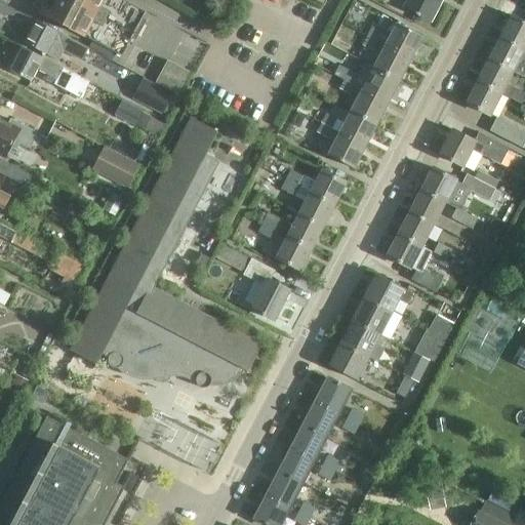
[(77,33),(93,0),(36,0),(33,6),(40,10),(39,13),(77,33)]
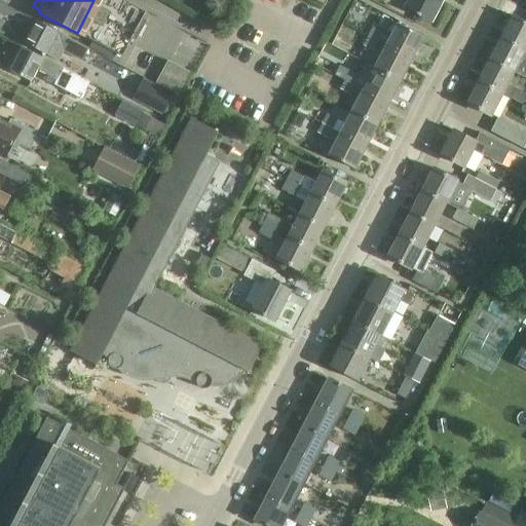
[(124,0),(94,0),(77,33),(92,41),(116,53),(122,57),(147,11),(124,0)]
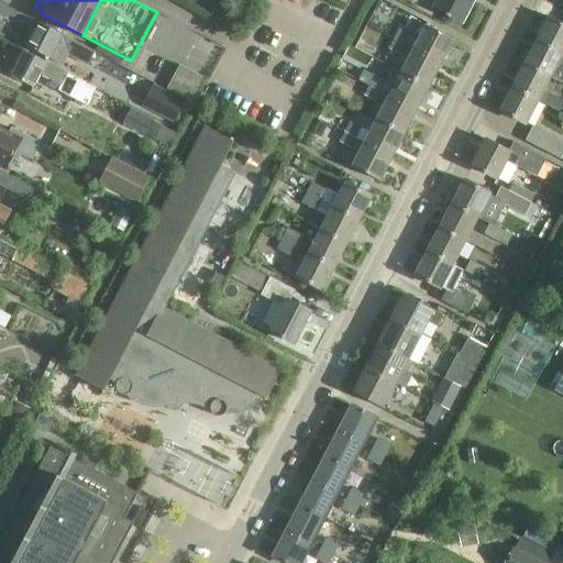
[(434,0),(432,7),(461,22),(472,0),(434,0)]
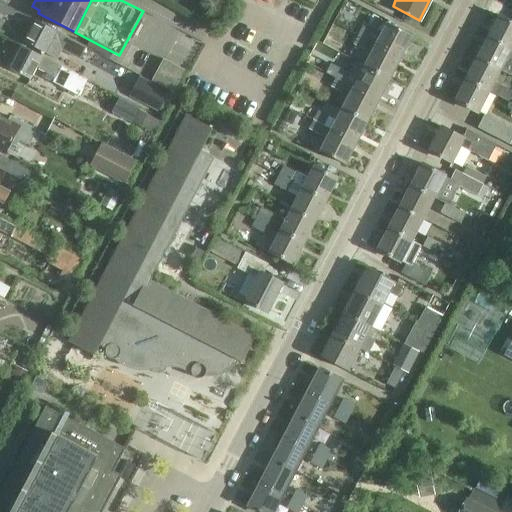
[(511,22),(510,21),(498,15),(487,36),(510,49),(511,49),(511,22)]
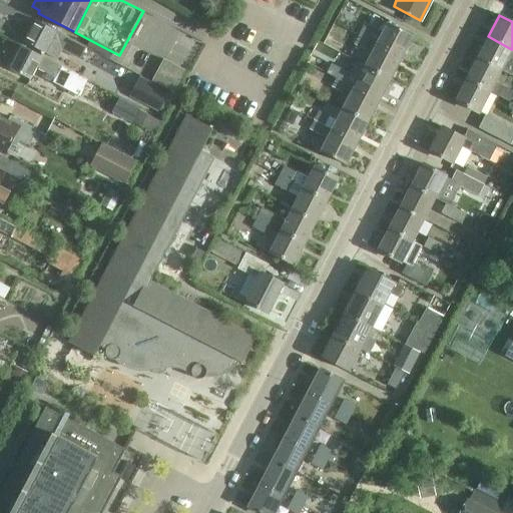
[(60,49),(80,59),(86,46),(35,20),(23,42),(56,58),(60,49)]
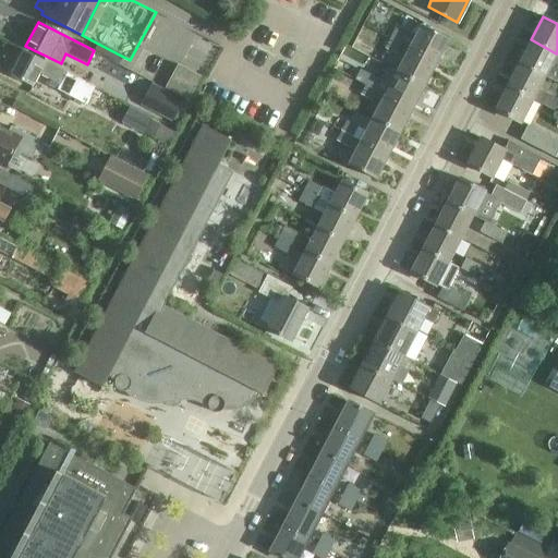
[(400,44),(409,49),(436,63),(448,39),(421,25),(414,38),(395,28),(389,39),(400,44)]
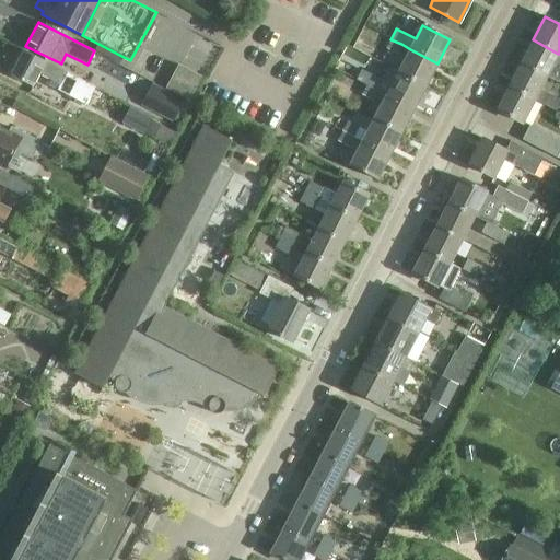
[(391,39),(386,49),(396,55),(401,44),(391,39)]
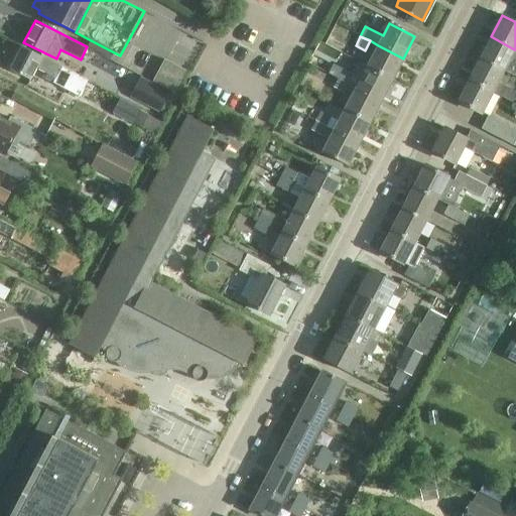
[(515,49),(514,49),(491,36),(480,57),(503,71),(509,59),(515,62),(515,49)]
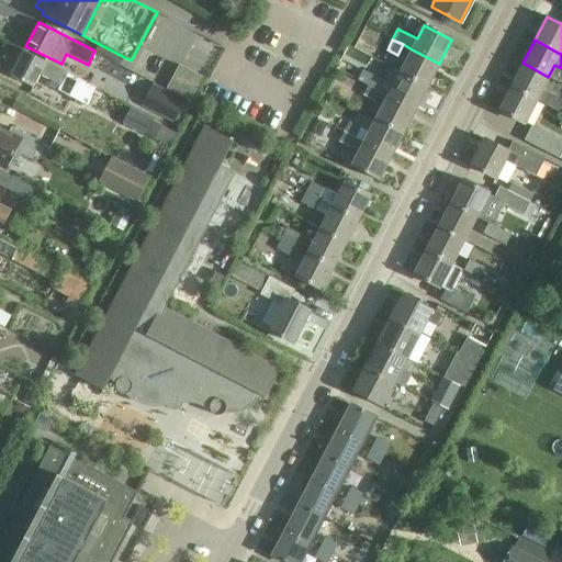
[(99,44),(96,52),(120,65),(124,57),(99,44)]
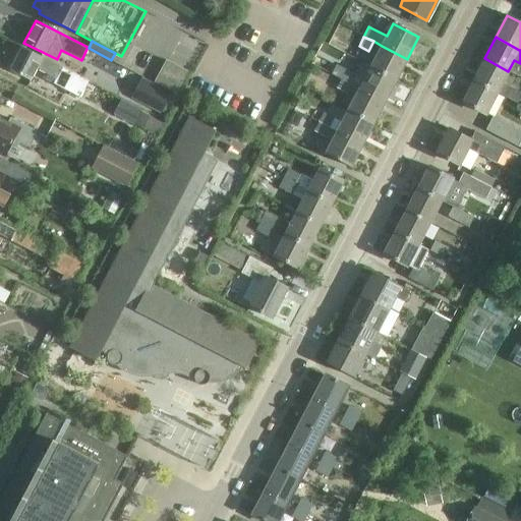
[(370,67),(361,62),(355,75),(322,57),(328,46),(322,42),(310,63),(341,79),(352,84),(358,89),(385,102),(396,80),(370,67)]
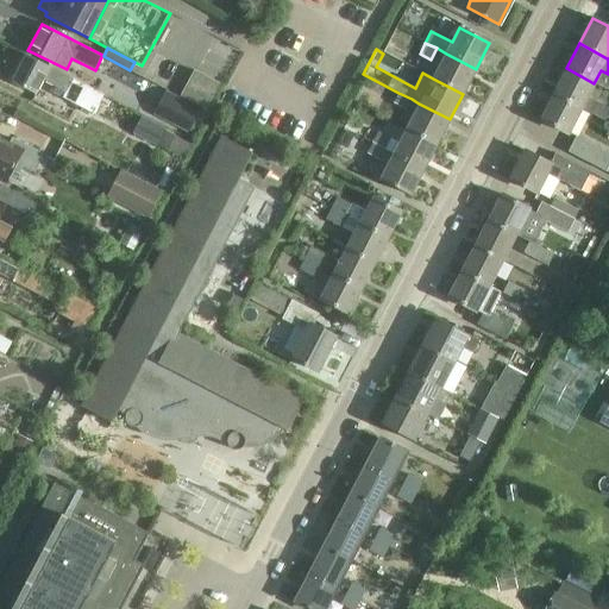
[(476,69),(446,54),(433,79),(463,94),(476,69)]
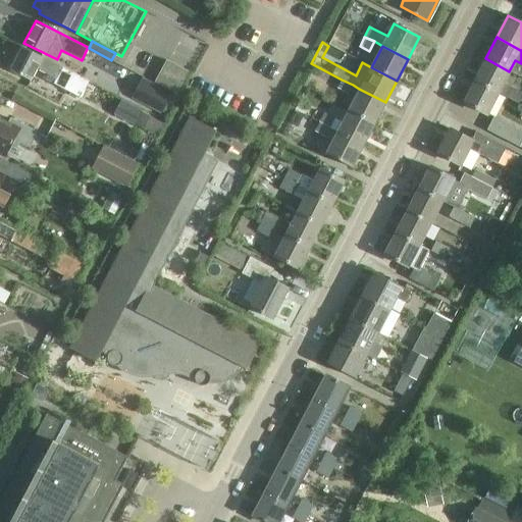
[(96,86),(88,82),(21,47),(9,69),(30,81),(37,69),(56,80),(54,84),(80,97),(80,98),(84,100),(88,92),(92,93),(96,86)]
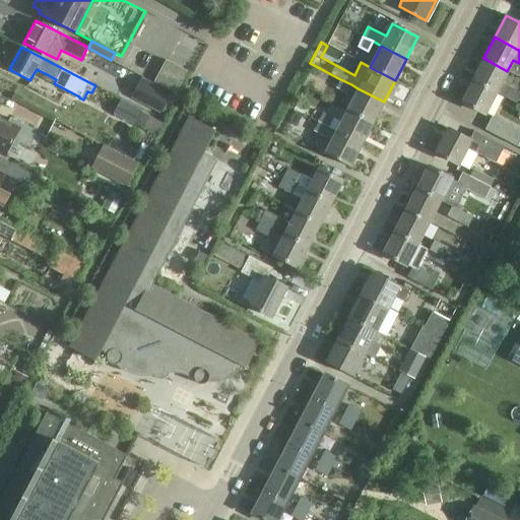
[(519,92),(501,83),(507,71),(483,58),(471,80),(496,92),(519,105),(519,92)]
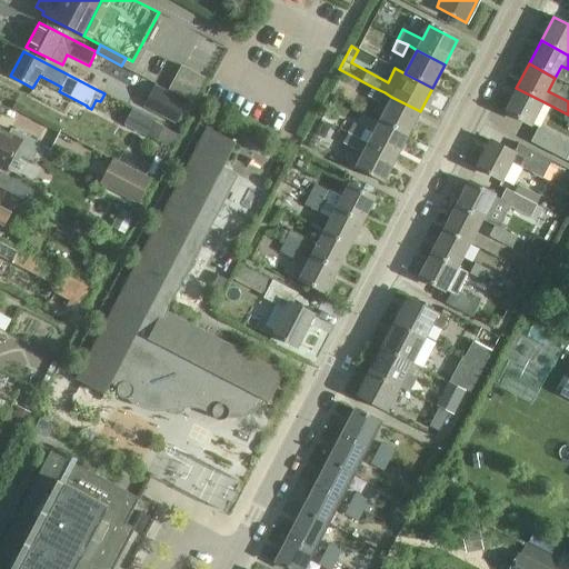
[(191,102),(205,78),(180,66),(168,90),(191,102)]
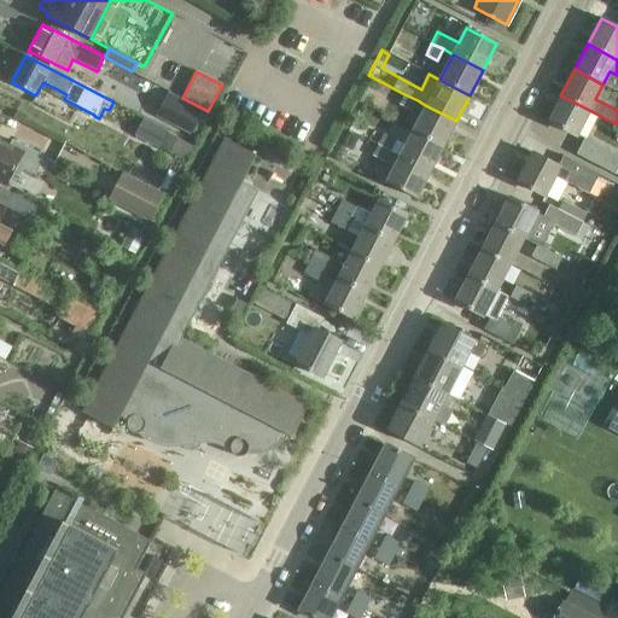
[(211,116),(204,111),(169,93),(157,116),(192,134),(192,133),(200,136),(211,116)]
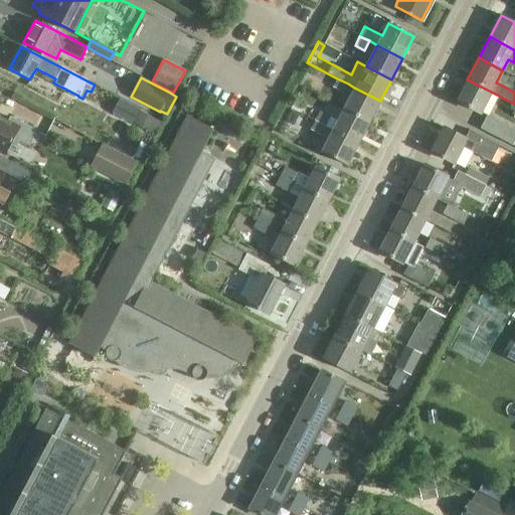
[(343,93),(348,83),(337,78),(332,88),(343,93)]
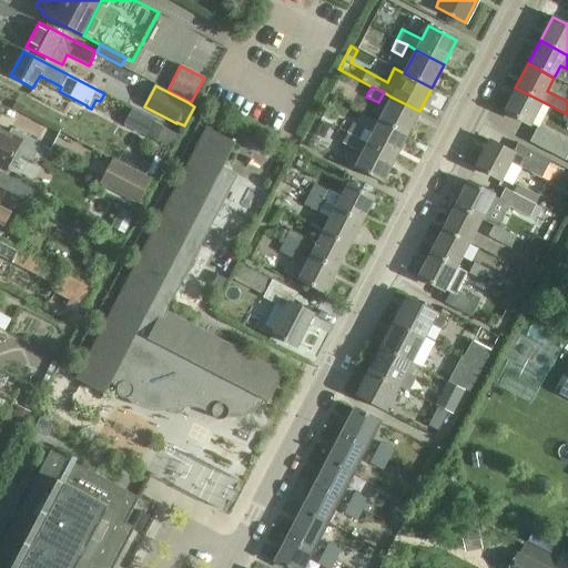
[(529,124),(541,101),(515,88),(503,111),(529,124)]
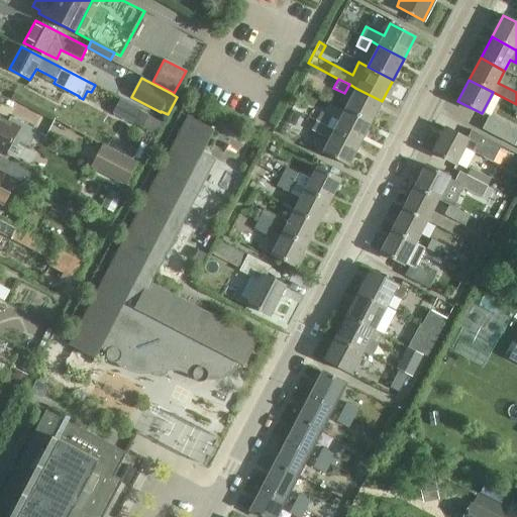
[(371,122),(382,101),(355,88),(344,109),(371,122)]
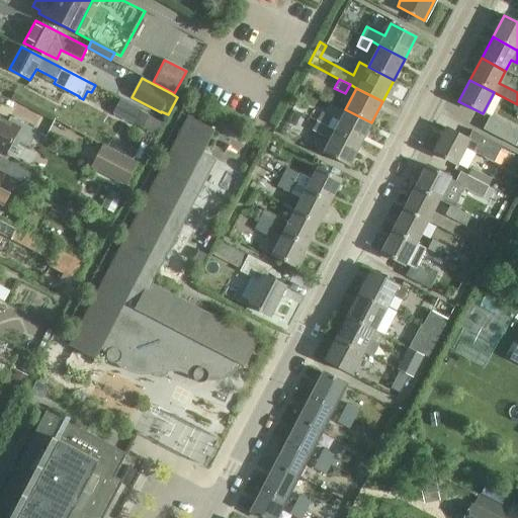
[(119,100),(112,112),(134,123),(141,111),(119,100)]
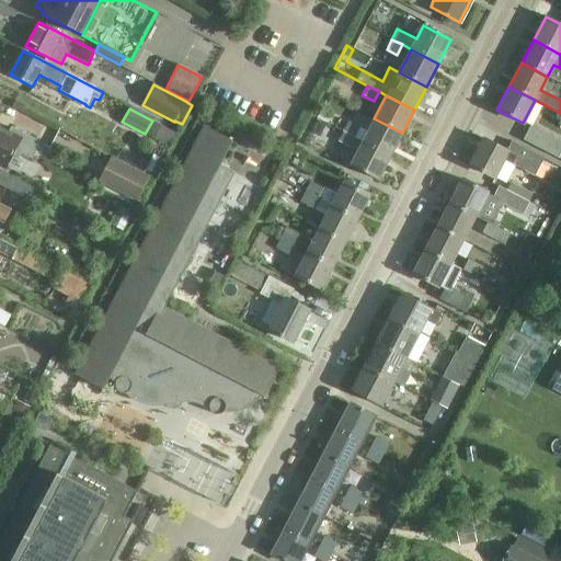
[(523,139),(560,159),(560,117),(558,125),(560,127),(560,141),(530,126),(523,139)]
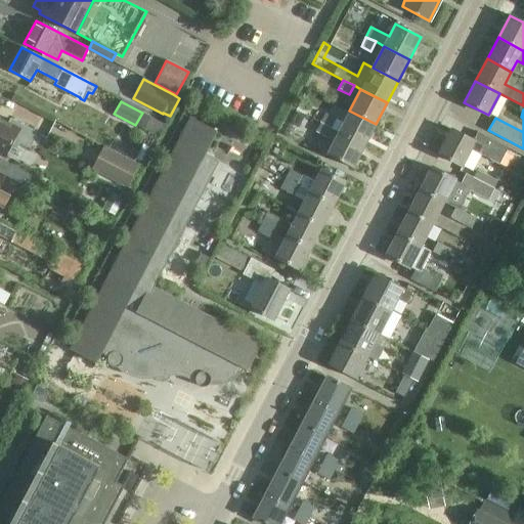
[(364,145),(376,124),(349,111),(343,123),(324,114),(320,123),(338,132),(364,145)]
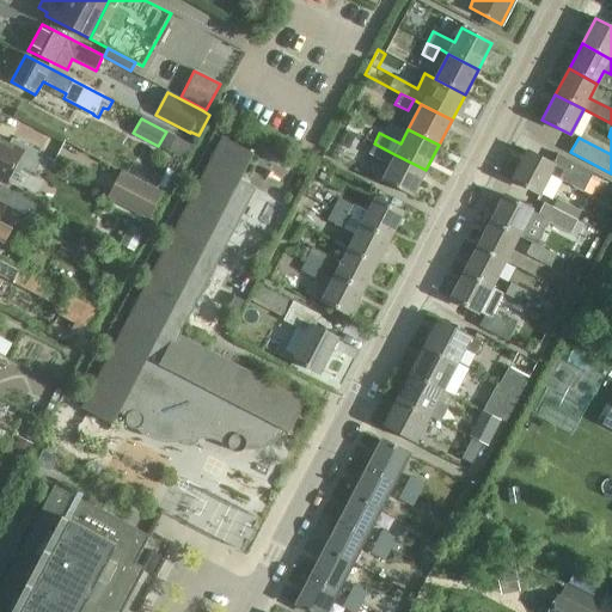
[(166,132),(158,146),(183,159),(191,145),(166,132)]
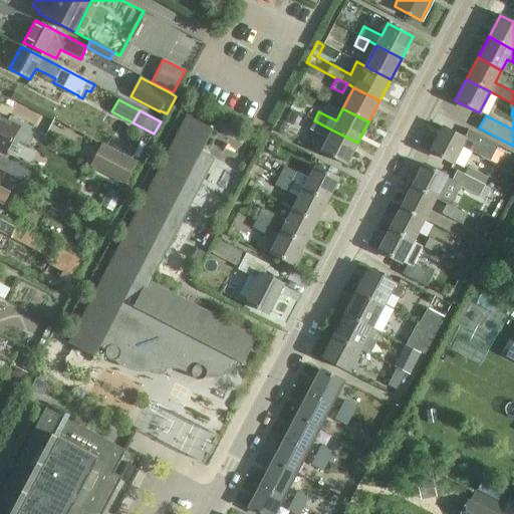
[(154,284),(150,282),(153,274),(155,266),(155,262),(156,257),(157,253),(159,250),(162,246),(168,240),(170,237),(173,233),(174,229),(179,213),(190,191),(195,184),(203,174),(205,170),(207,164),(203,156),(201,153),(213,130),(187,116),(184,121),(181,124),(178,129),(176,133),(176,138),(162,165),(156,172),(151,180),(147,189),(145,198),(141,206),(137,209),(134,213),(133,217),(132,222),(118,247),(115,250),(112,254),(110,258),(110,263),(105,273),(101,276),(98,280),(97,284),(96,289),(90,301),(87,304),(84,308),(82,312),(82,317),(68,343),(94,357),(101,343),(105,345),(107,347),(106,348),(105,349),(105,351),(105,352),(105,354),(105,355),(106,357),(107,358),(108,359),(110,360),(112,360),(113,360),(115,360),(116,359),(118,358),(121,361),(124,363),(129,365),(133,367),(137,368),(141,368),(146,368),(149,367),(150,370),(152,372),(154,374),(157,375),(160,375),(162,374),(165,372),(166,370),(168,367),(168,365),(172,364),(176,364),(180,365),(184,366),(192,370),(191,373),(192,375),(193,377),(195,379),(197,379),(200,380),(202,379),(204,378),(206,376),(207,374),(211,374),(215,374),(219,373),(223,371),(227,369),(233,363),(235,359),(243,363),(256,337),(249,334),(246,330),(242,327),(238,326),(233,325),(221,319),(218,315),(214,313),(210,311),(205,311),(170,293),(167,289),(163,286),(159,285),(154,284)]
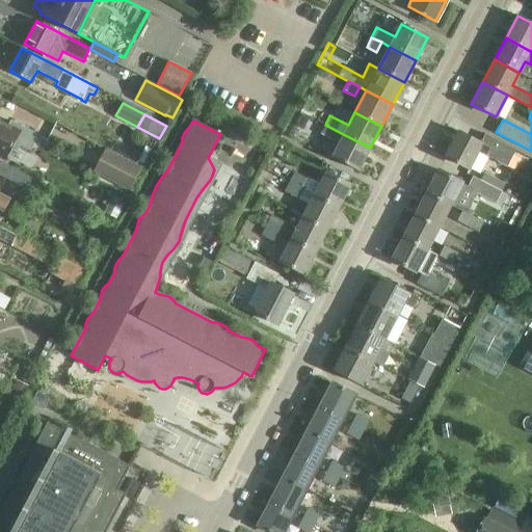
[(37,143),(42,137),(11,122),(8,127),(0,122),(0,155),(6,159),(15,143),(18,145),(19,143),(30,149),(34,141),(37,143)]
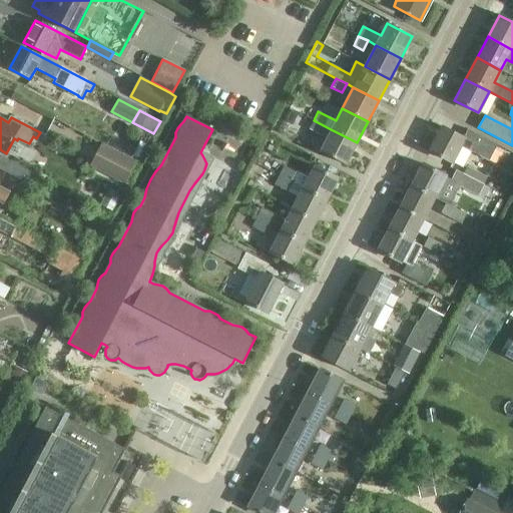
[(357,142),(331,129),(314,120),(309,130),(326,138),(320,151),(345,164),(357,142)]
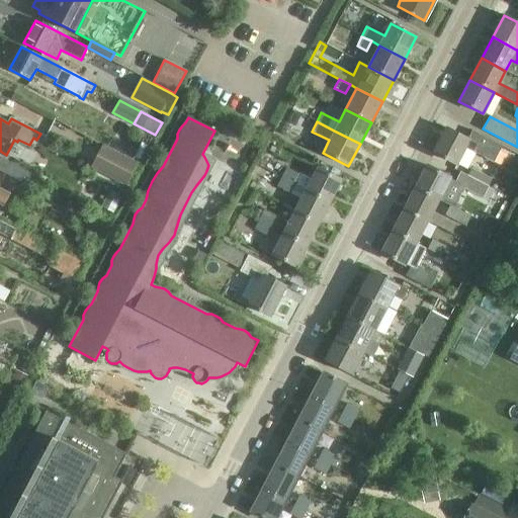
[(472,131),(467,139),(445,127),(433,152),(456,164),(465,147),(494,162),(502,147),(472,131)]
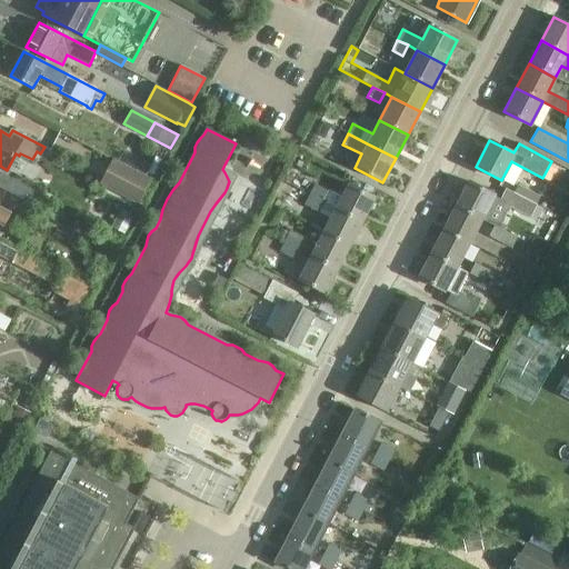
[(156,157),(146,176),(156,181),(166,162),(156,157)]
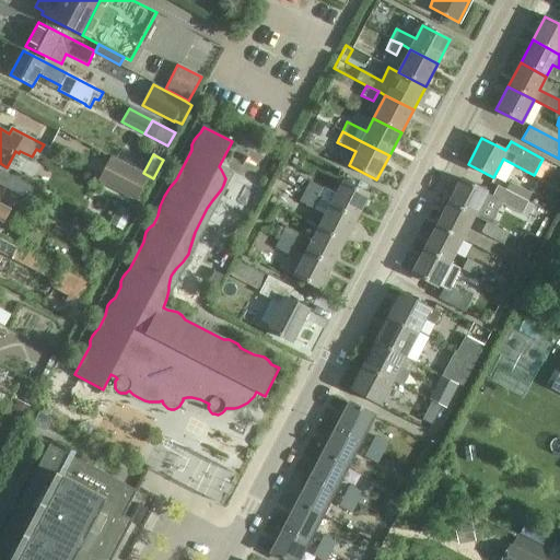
[(97,182),(140,203),(153,178),(143,173),(111,155),(97,182)]
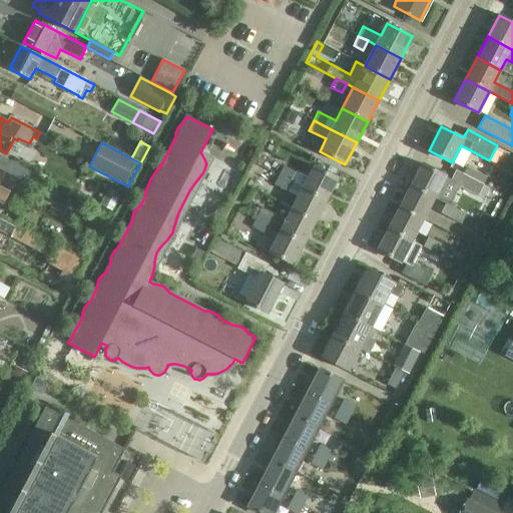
[(29,172),(30,171),(0,155),(0,169),(20,180),(23,174),(27,176),(29,172)]
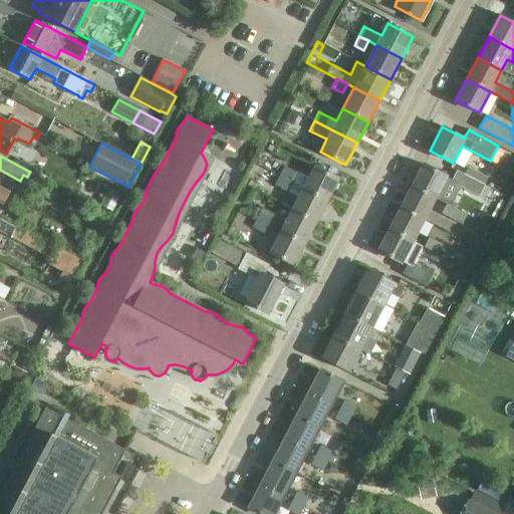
[(411,186),(435,198),(447,176),(423,164),(411,186)]
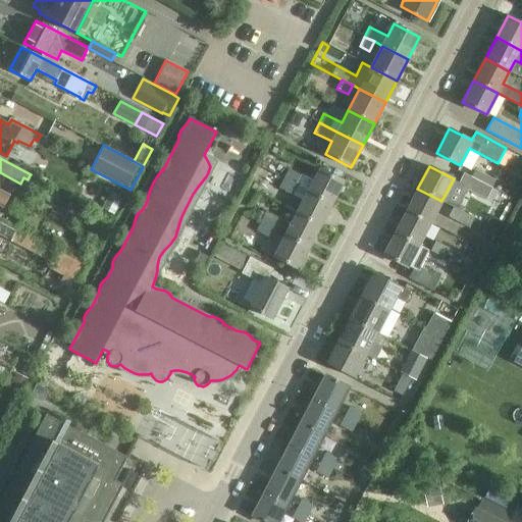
[(283,178),(332,204),(344,181),(319,168),(312,181),(289,169),(283,178)]
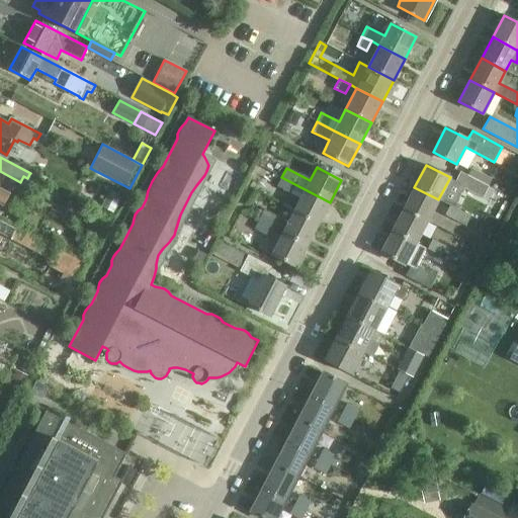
[(467,175),(489,186),(492,179),(471,168),(467,175)]
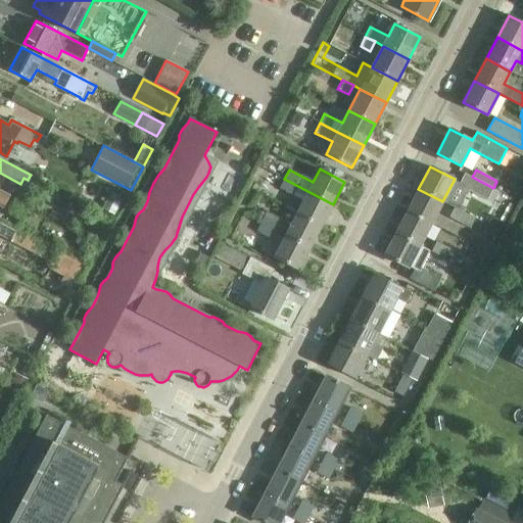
[(493,188),(472,177),(465,173),(458,185),(493,203),(500,193),(492,189),(493,188)]
